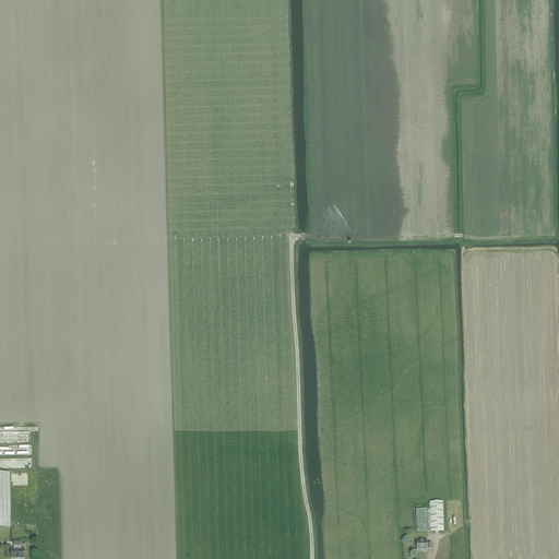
[(0,456),(31,458),(31,435),(0,435),(0,456)]
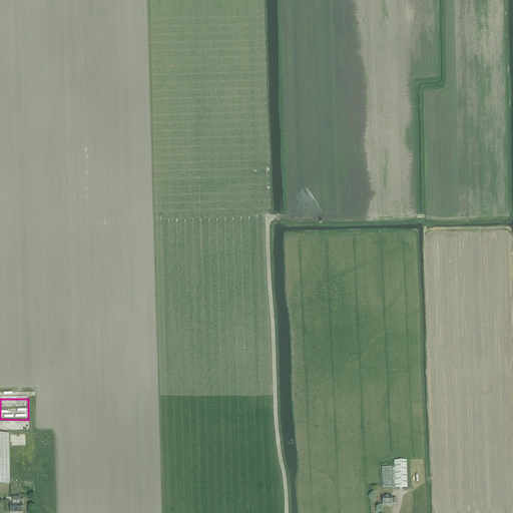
[(0,484),(10,484),(9,434),(0,434),(0,484)]
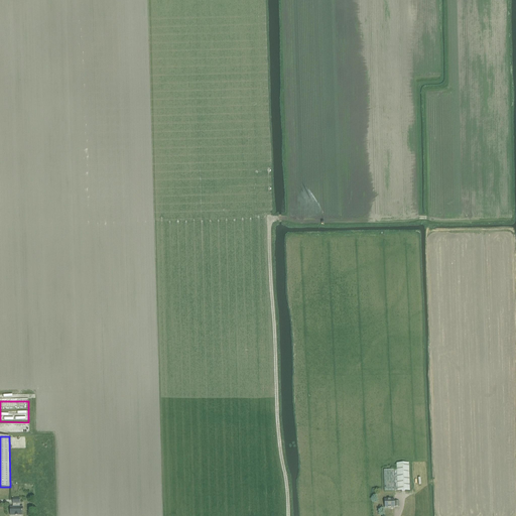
[(409,463),(397,464),(397,470),(384,470),(385,491),(410,490),(409,463)]
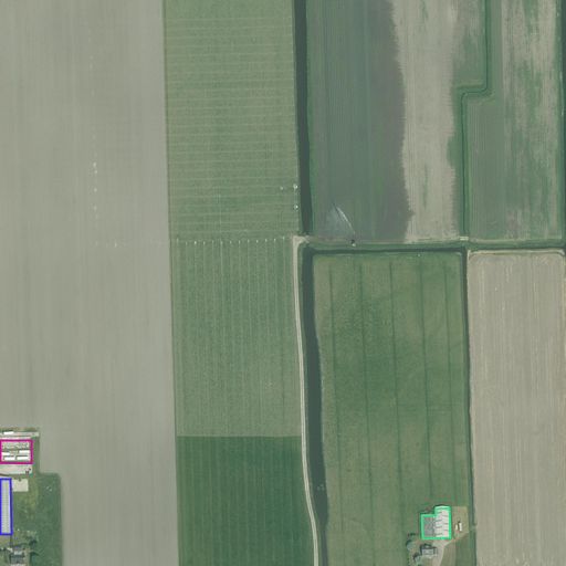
[(21,556),(21,553),(22,553),(22,547),(13,547),(14,553),(14,556),(11,556),(11,565),(24,565),(24,556),(21,556)]
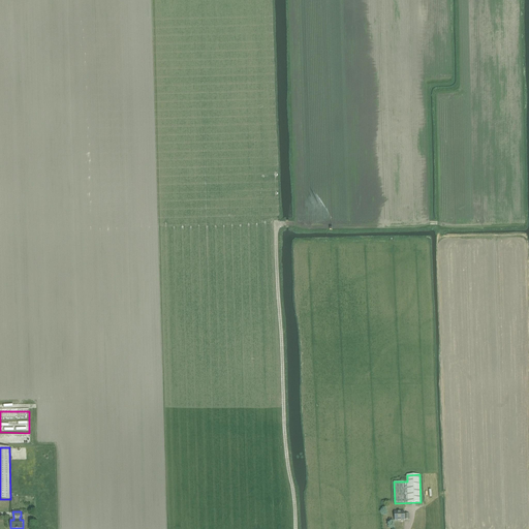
[(395,521),(404,521),(404,520),(409,519),(409,514),(404,515),(404,511),(395,511),(395,521)]
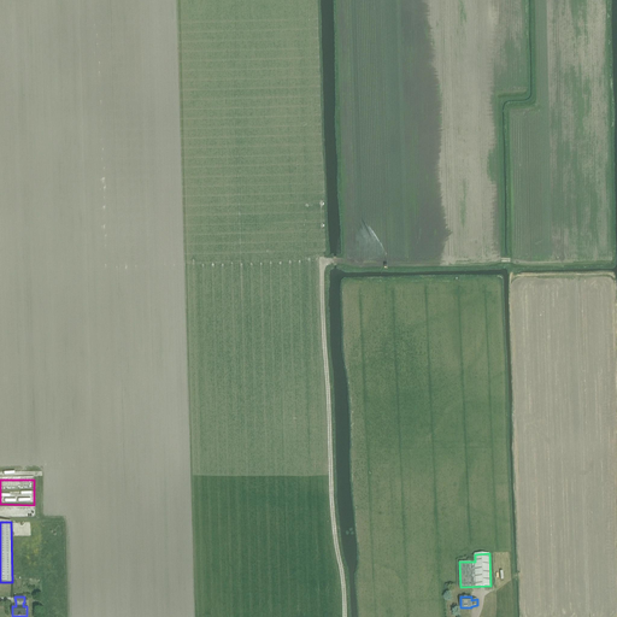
All buildings are outlined.
